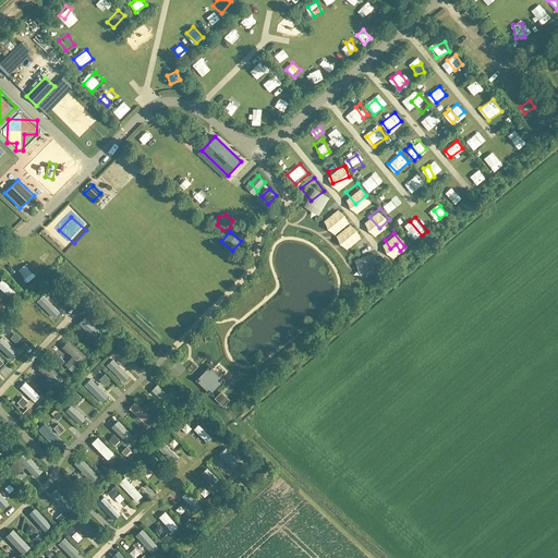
[(374,253),(368,256),(373,265),(378,261),(374,253)]
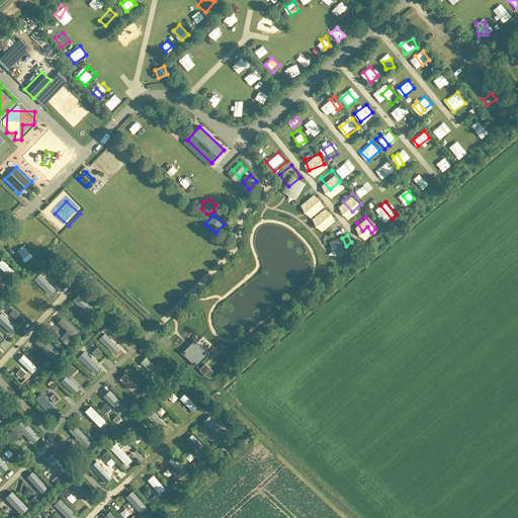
[(3,260),(0,263),(0,266),(11,278),(16,274),(3,260)]
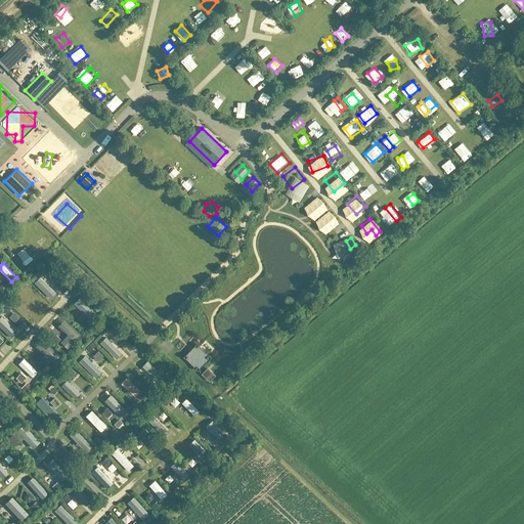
[(45,277),(38,281),(49,299),(56,295),(45,277)]
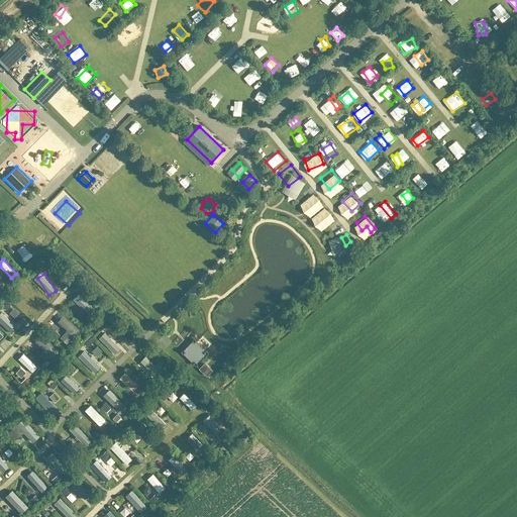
[(85,307),(89,302),(81,296),(77,302),(85,307)]
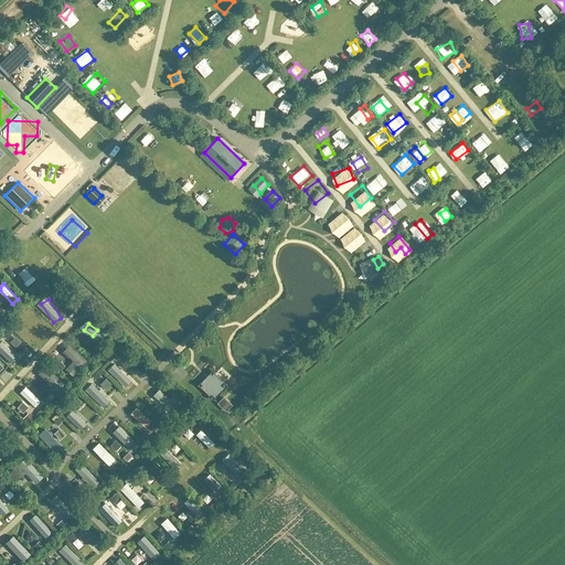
[(17,339),(12,344),(18,349),(22,343),(17,339)]
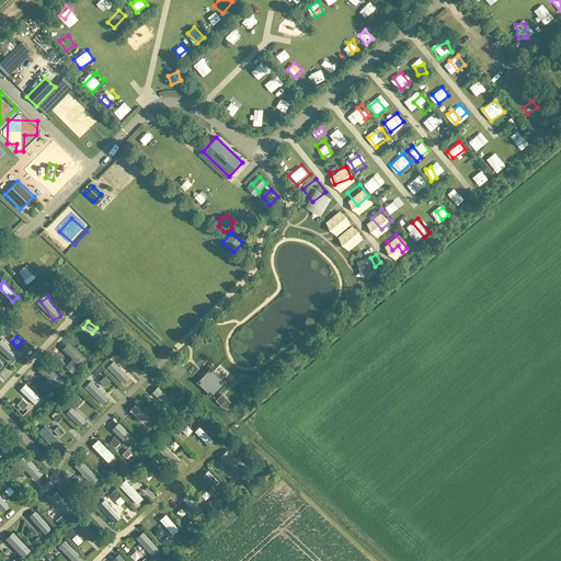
[(87,358),(69,343),(63,350),(72,359),(65,367),(72,374),(87,358)]
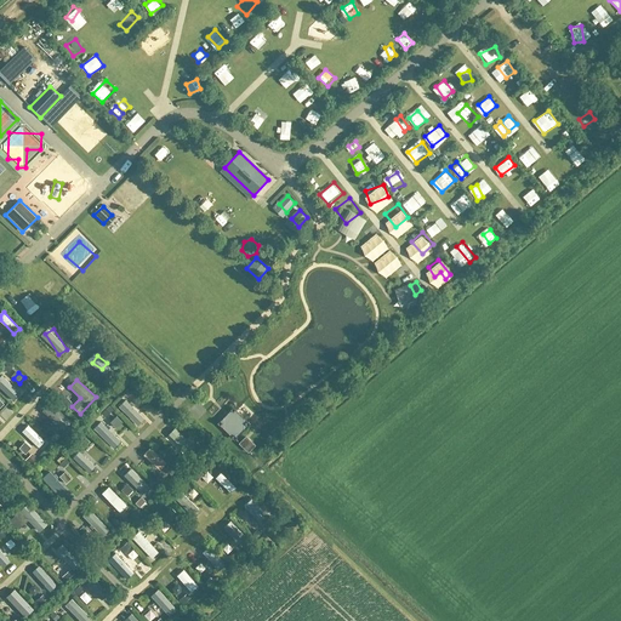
[(124,399),(118,405),(138,427),(144,420),(124,399)]
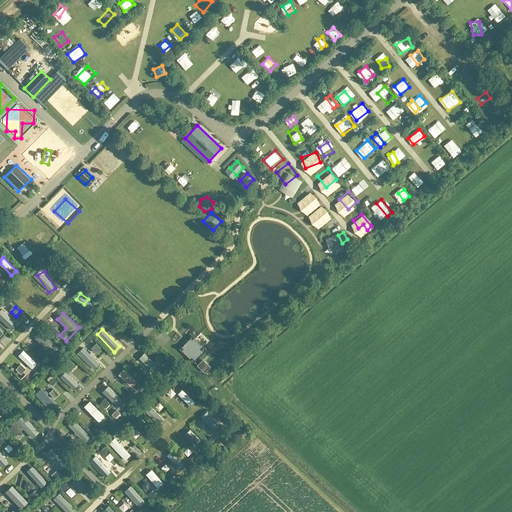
[(193,337),(181,348),(194,361),(205,349),(193,337)]
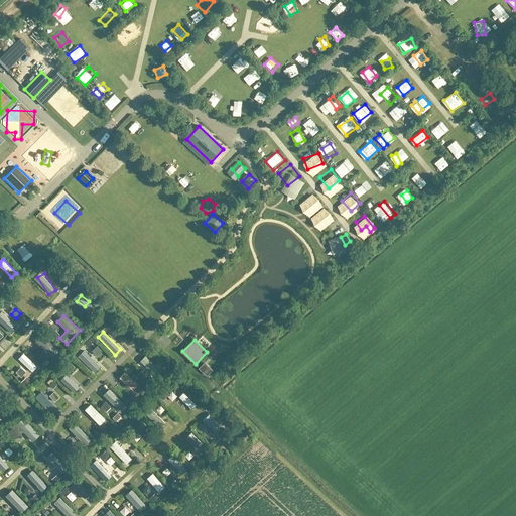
[(97,374),(102,369),(85,352),(80,357),(97,374)]
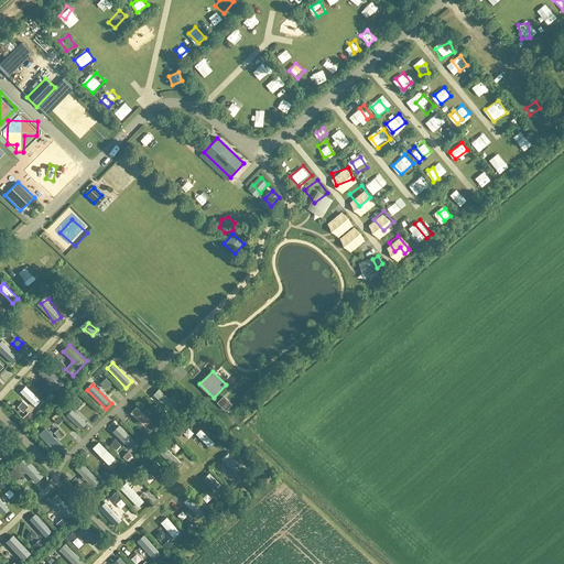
[(21,394),(32,402),(36,396),(24,388),(21,394)]
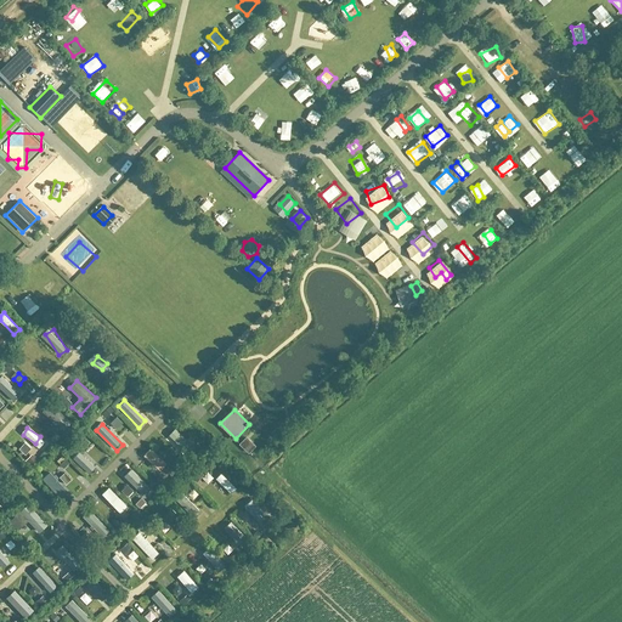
[(142,454),(167,480),(174,473),(148,448),(142,454)]
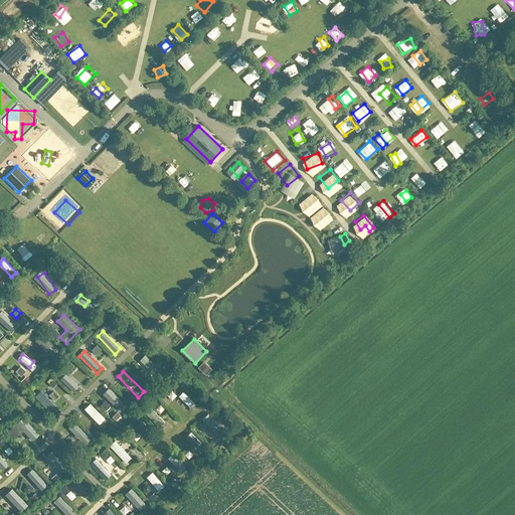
[(61,380),(75,394),(80,390),(66,375),(61,380)]
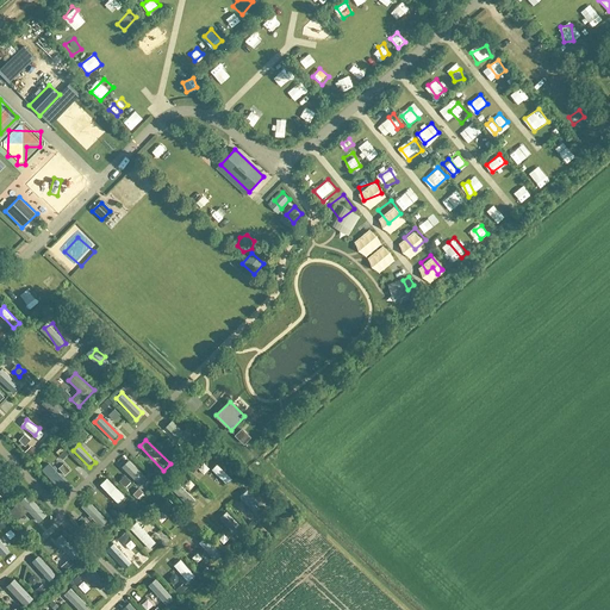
[(128,459),(122,466),(139,486),(147,480),(128,459)]
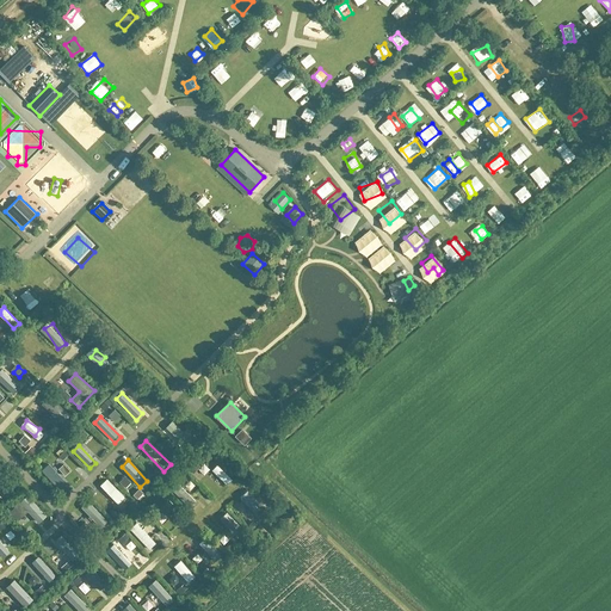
[(211,471),(230,486),(235,480),(216,466),(211,471)]
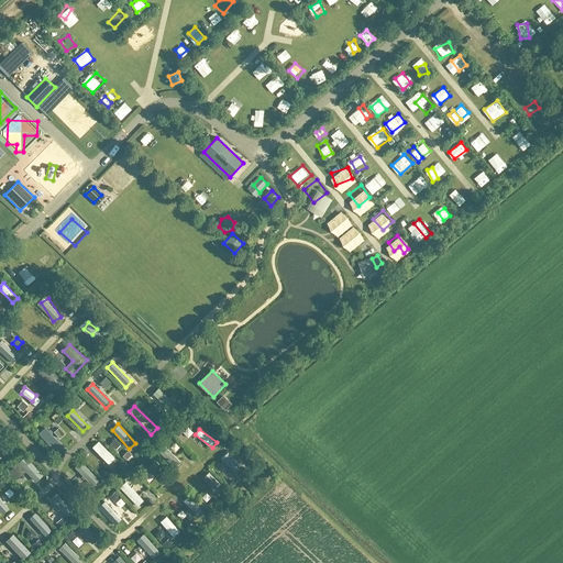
[(51,431),(42,438),(54,453),(63,446),(51,431)]
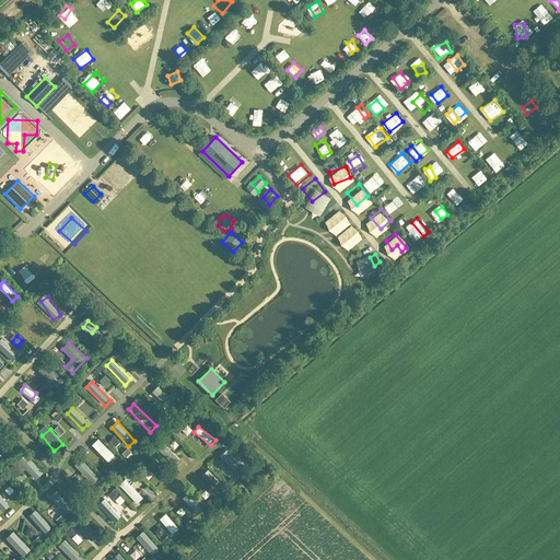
[(92,446),(111,465),(117,458),(98,440),(92,446)]
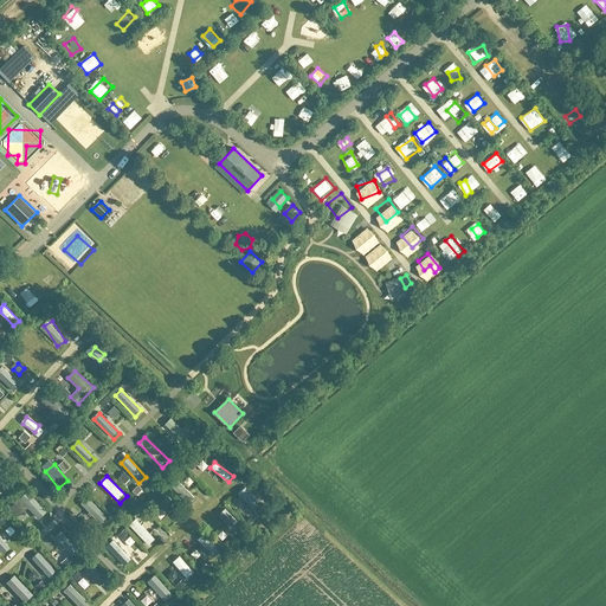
[(246,502),(253,497),(245,487),(238,491),(246,502)]
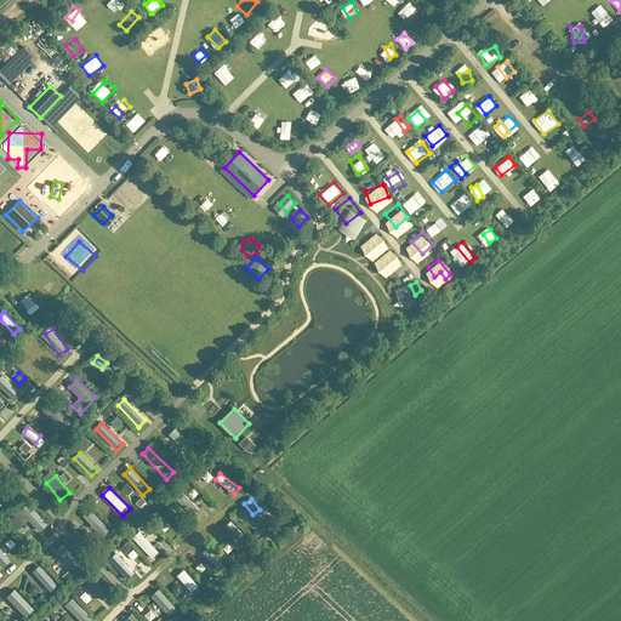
[(91,513),(86,517),(107,537),(112,533),(91,513)]
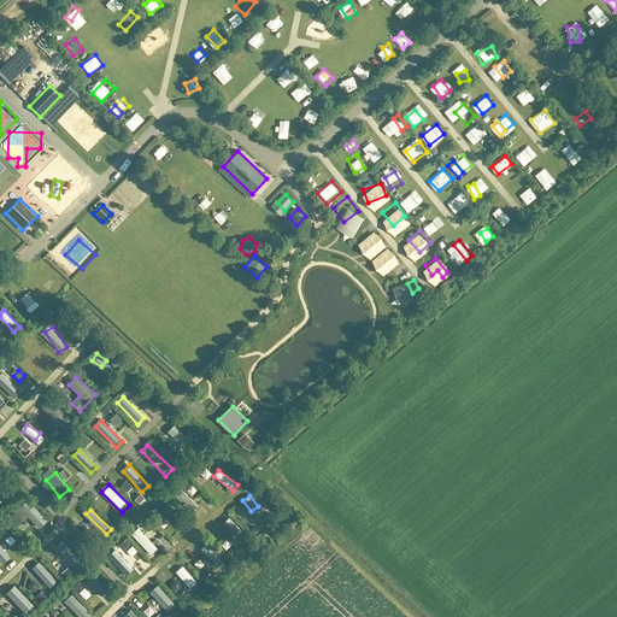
[(186,533),(191,523),(175,513),(171,519),(178,524),(177,528),(186,533)]
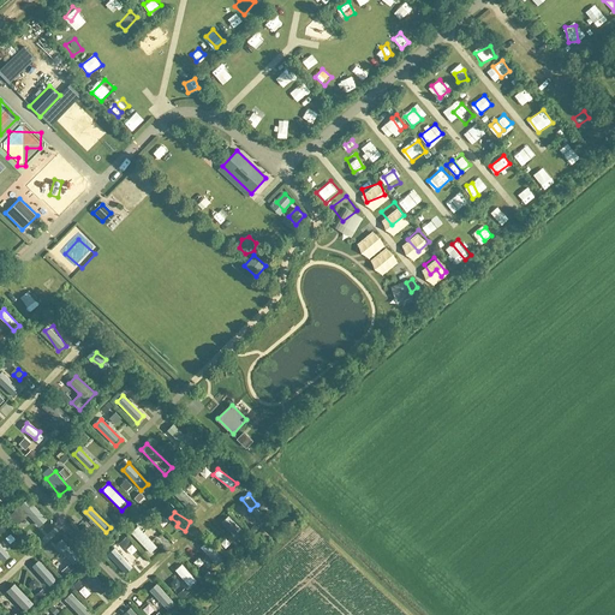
[(154,556),(160,549),(138,527),(132,535),(154,556)]
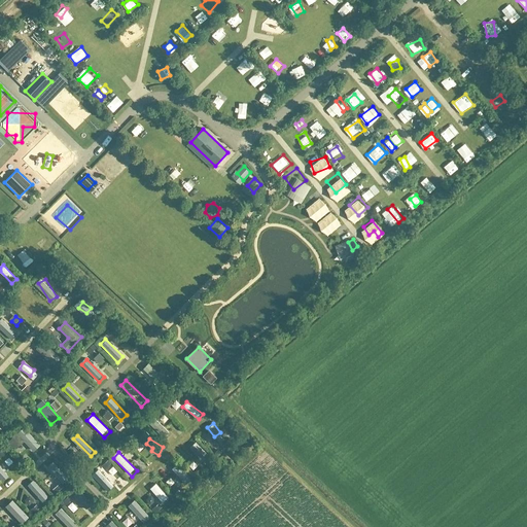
[(181,486),(190,482),(181,463),(172,467),(181,486)]
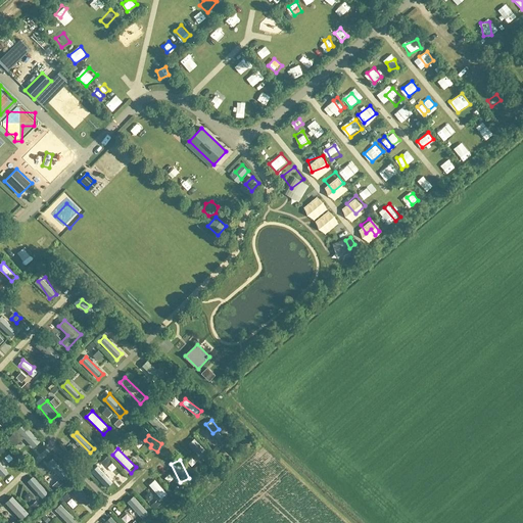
[(56,464),(51,468),(63,482),(67,478),(56,464)]
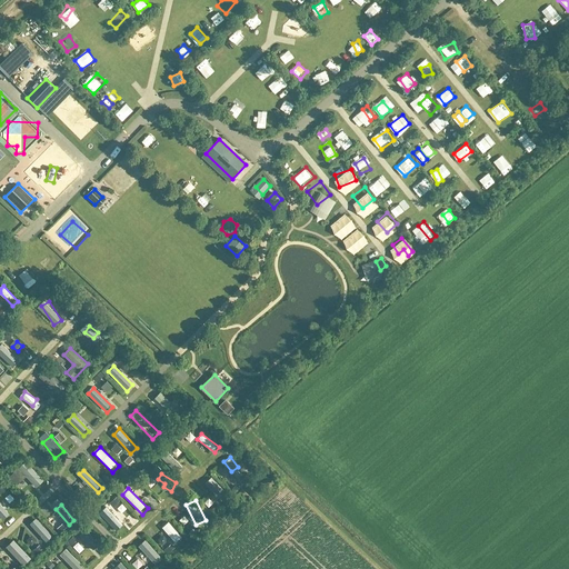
[(119,535),(127,527),(109,508),(100,515),(119,535)]
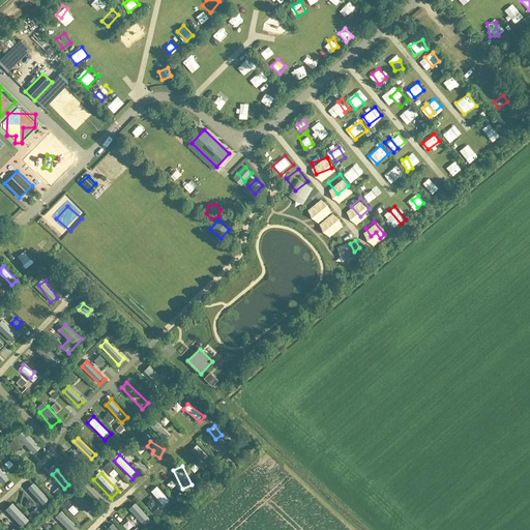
[(34,487),(28,493),(37,502),(43,497),(34,487)]
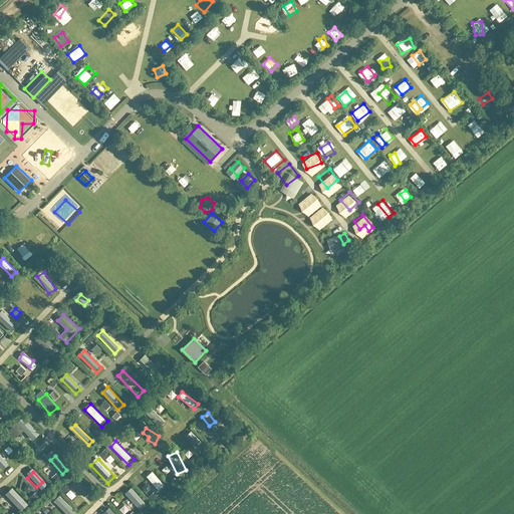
[(154,473),(148,477),(160,493),(165,489),(154,473)]
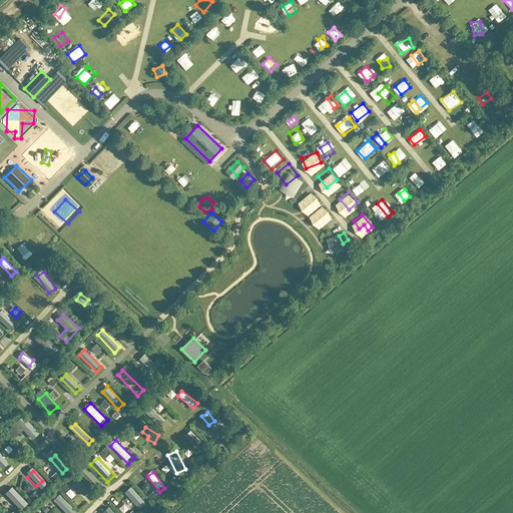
[(80,479),(74,484),(86,500),(92,495),(80,479)]
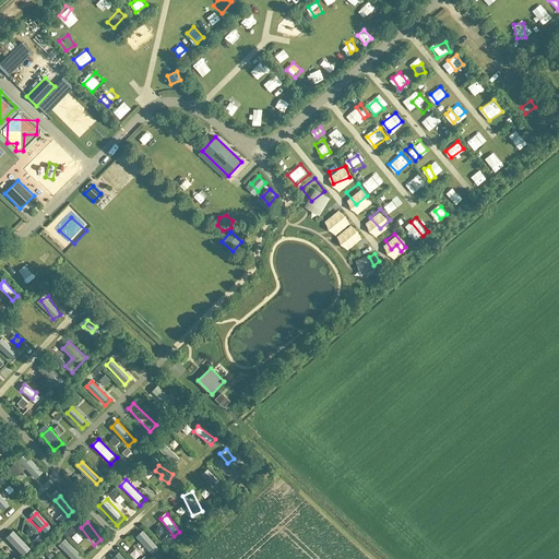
[(28,534),(35,538),(38,533),(32,528),(28,534)]
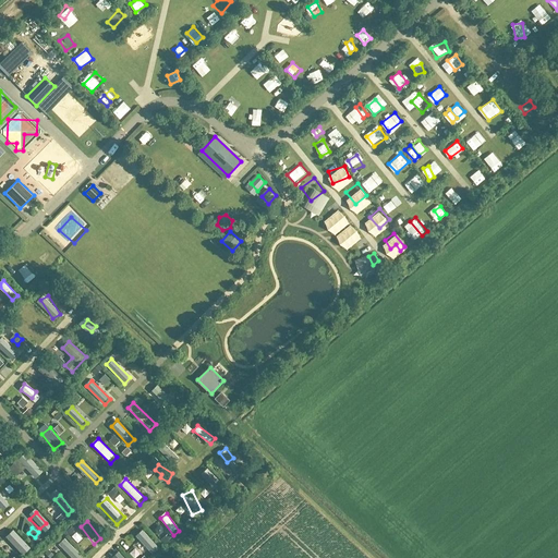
[(25,557),(33,552),(16,531),(10,536),(25,557)]
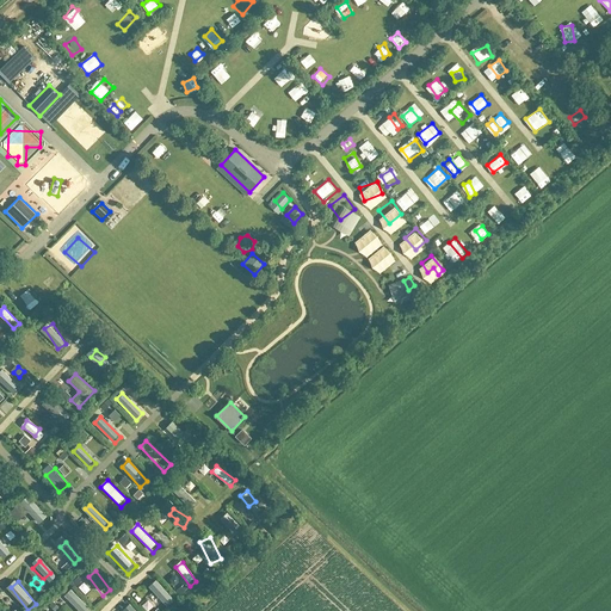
[(79,588),(87,598),(93,592),(86,582),(79,588)]
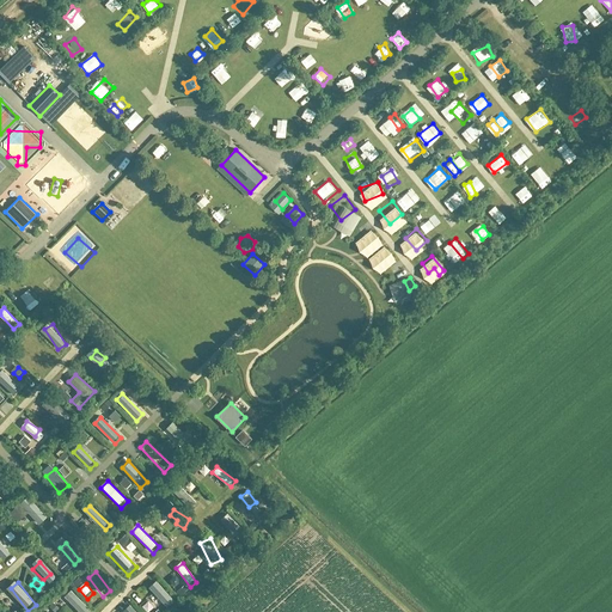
[(90,611),(72,594),(67,599),(79,611),(90,611)]
